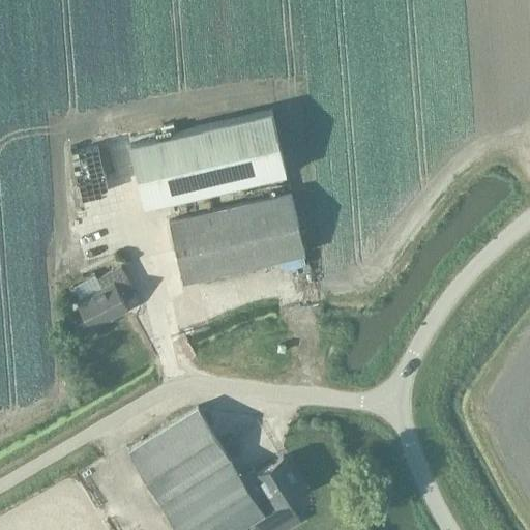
[(273,113),(130,145),(144,212),(289,179),(273,113)]
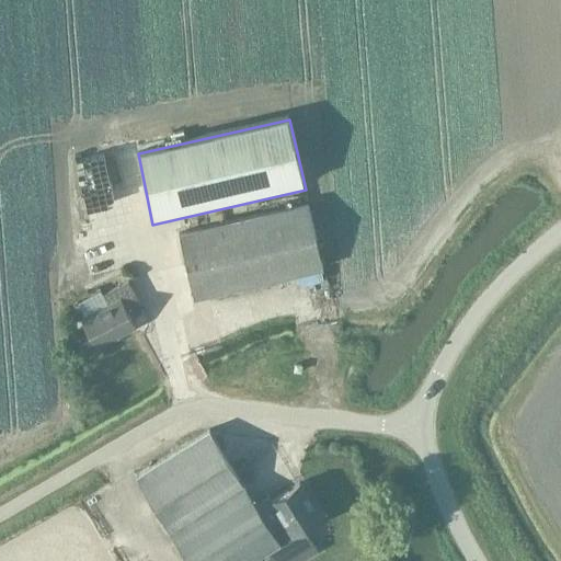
[(322,268),(308,205),(179,235),(193,298),(322,268)]
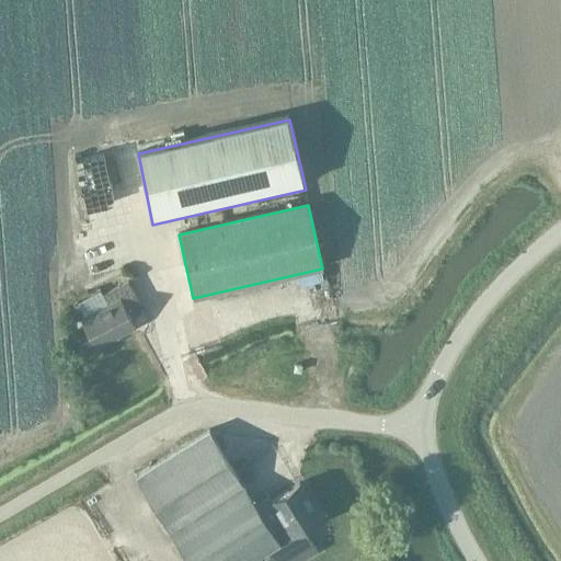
[(72,258),(75,268),(95,264),(92,253),(72,258)]
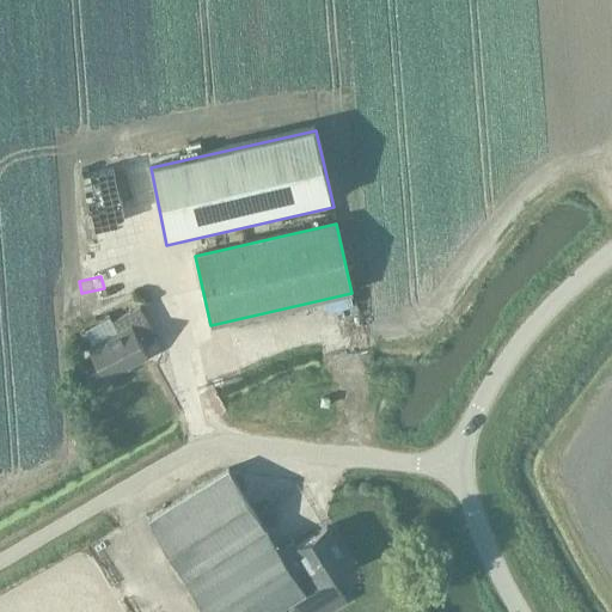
[(146,357),(138,342),(153,334),(139,307),(111,322),(116,332),(89,348),(105,379),(146,357)]
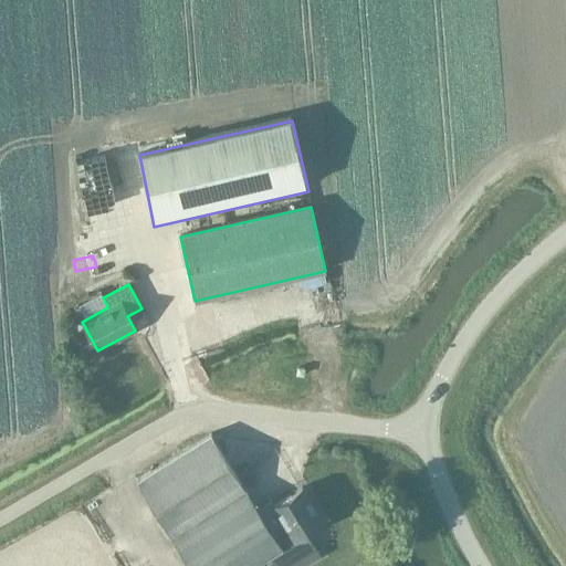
[(323,521),(302,488),(274,505),(271,501),(259,509),(212,435),(137,481),(189,565),(251,565),(282,547),(272,532),(285,524),(295,538),(323,521)]
